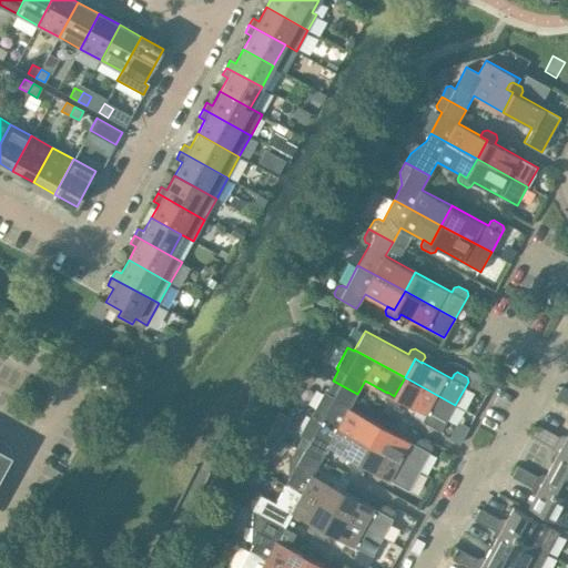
[(394,396),(387,392),(387,393),(385,397),(386,401),(395,406),(398,405),(401,401),(426,414),(422,421),(440,430),(455,405),(405,377),(394,396)]
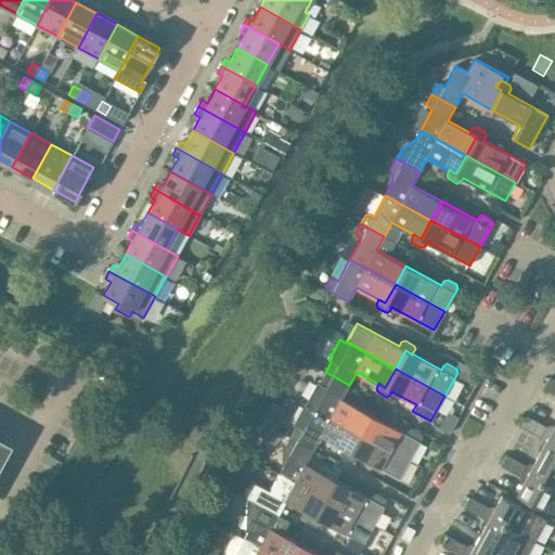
[(317,382),(305,403),(360,434),(370,414),(341,399),(349,385),(325,372),(319,384),(317,382)]
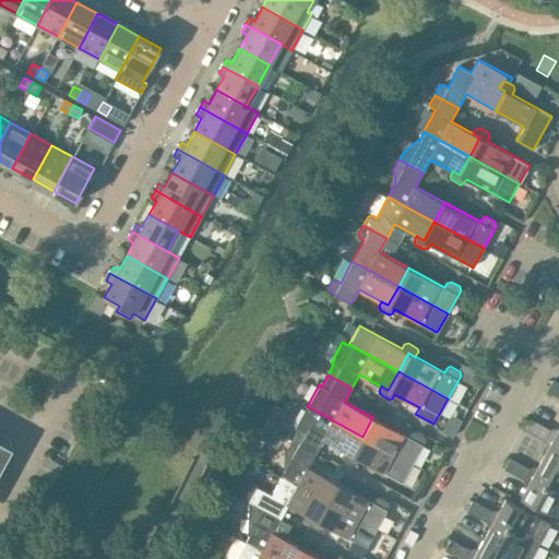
[(546,391),(556,395),(558,389),(558,383),(552,380),(546,391)]
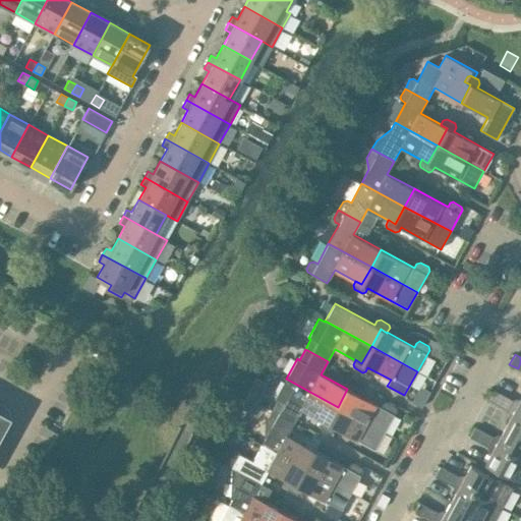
[(278,399),(272,410),(294,422),(301,409),(322,420),(323,420),(329,423),(338,407),(286,379),(276,398),(278,399)]
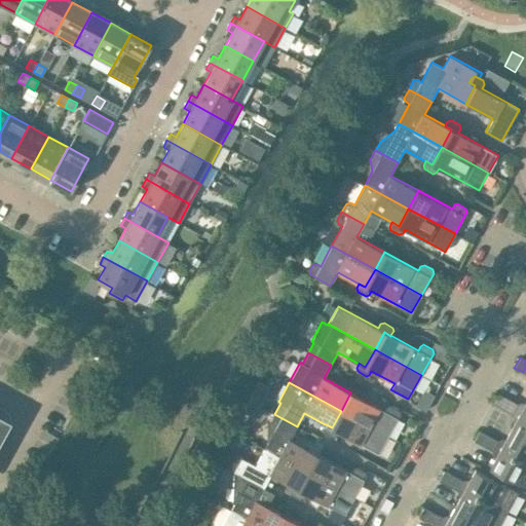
[(350,392),(341,411),(387,436),(400,414),(399,411),(390,406),(386,407),(384,411),(350,392)]
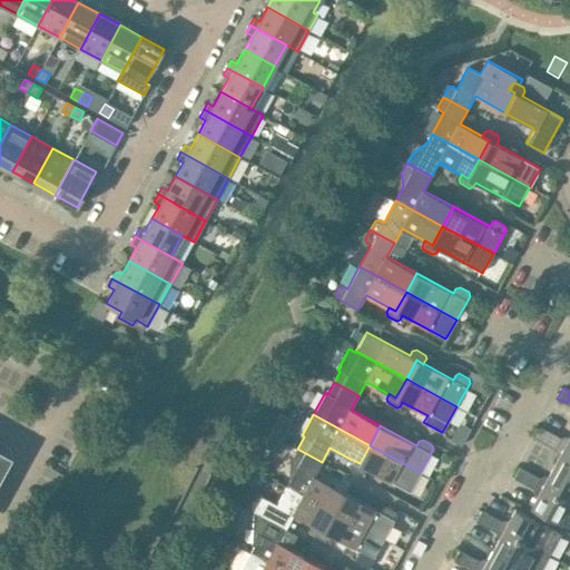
[(536,438),(546,443),(551,432),(541,428),(536,438)]
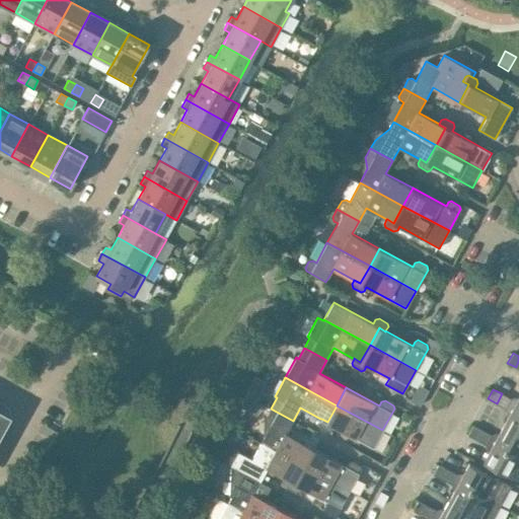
[(497,403),(505,409),(510,398),(502,393),(497,403)]
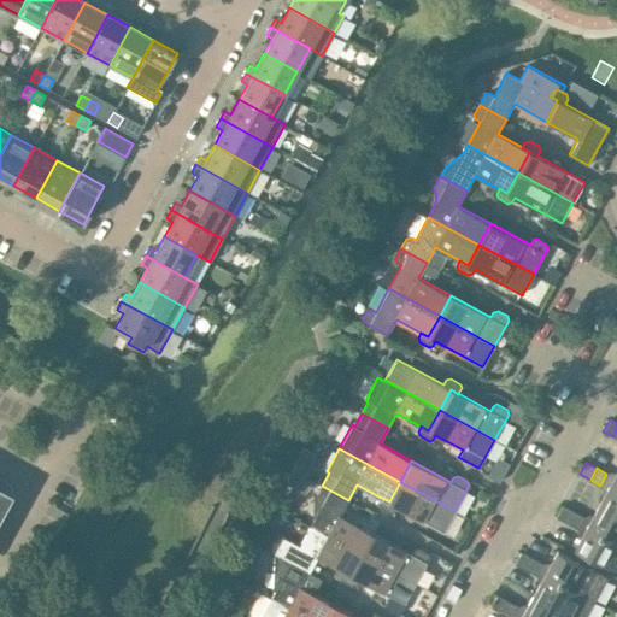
[(382,498),(381,498),(378,503),(380,507),(389,512),(394,511),(397,506),(444,533),(454,511),(400,482),(389,501),(382,498)]
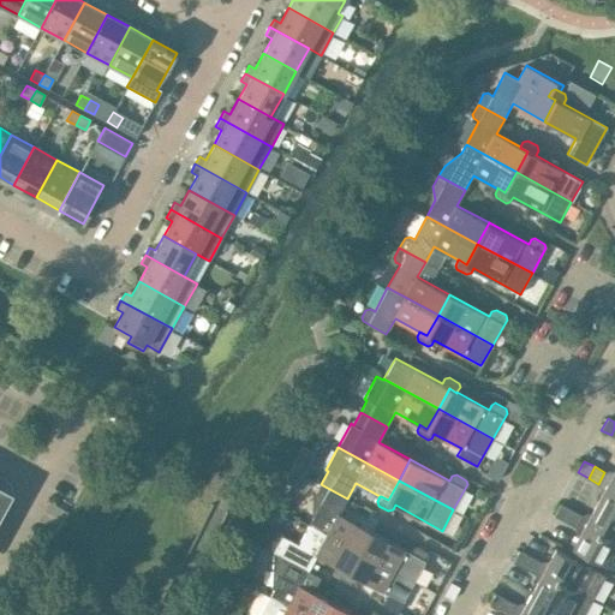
[(596,503),(614,513),(614,485),(608,482),(596,503)]
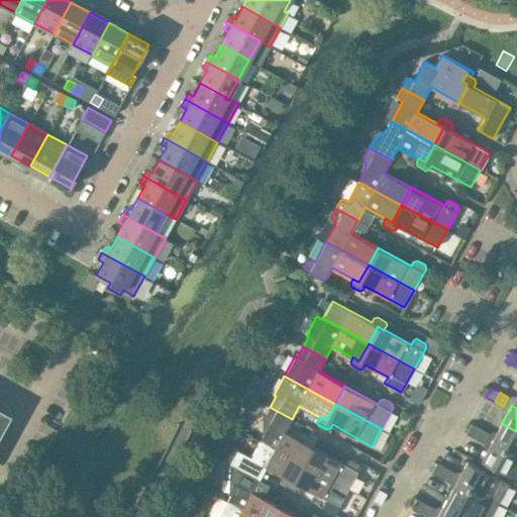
[(271,421),(260,440),(302,463),(312,446),(285,431),(292,419),(270,407),(266,415),(267,419),(271,421)]
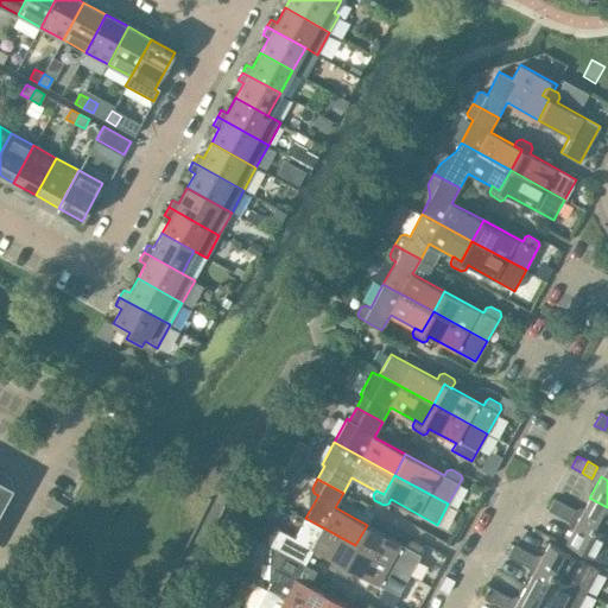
[(578,519),(607,534),(607,507),(589,498),(578,519)]
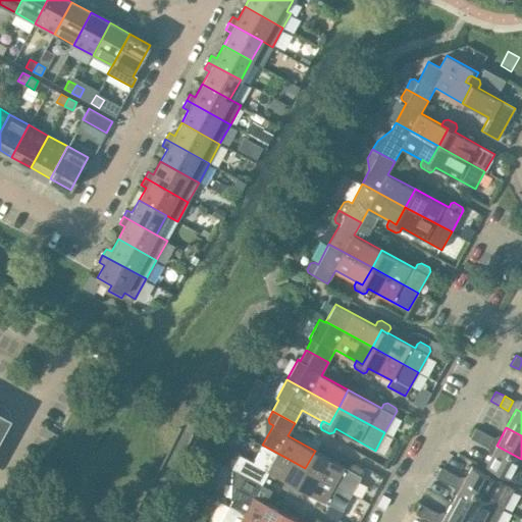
[(470,437),(479,442),(484,432),(475,428),(470,437)]
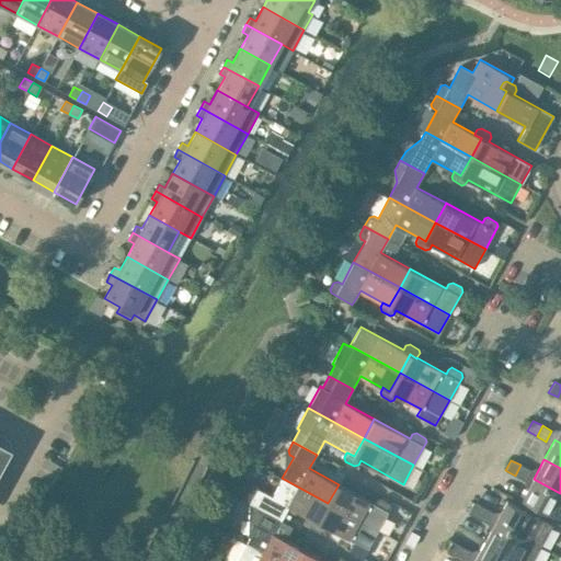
[(515,476),(525,481),(530,470),(521,465),(515,476)]
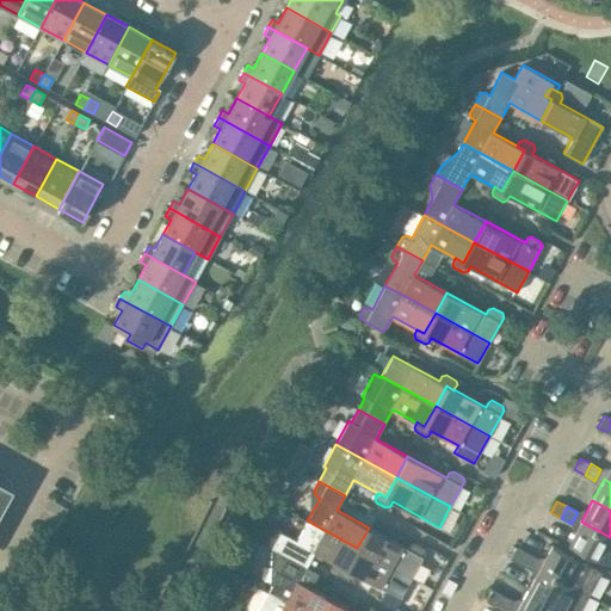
[(279,532),(272,548),(307,566),(315,551),(339,565),(346,568),(357,548),(307,520),(296,541),(279,532)]
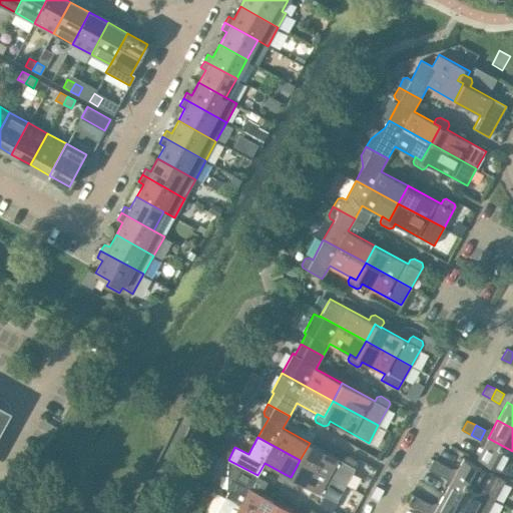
[(477,457),(510,474),(512,468),(512,451),(488,438),(477,457)]
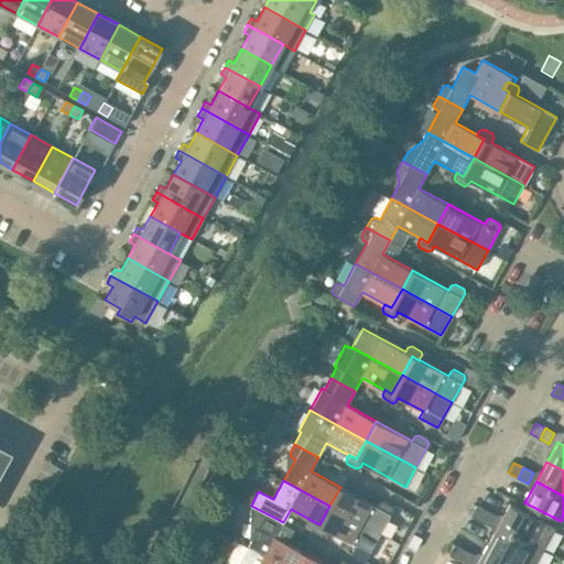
[(340,487),(329,506),(380,533),(392,510),(391,506),(382,501),(379,502),(376,507),(340,487)]
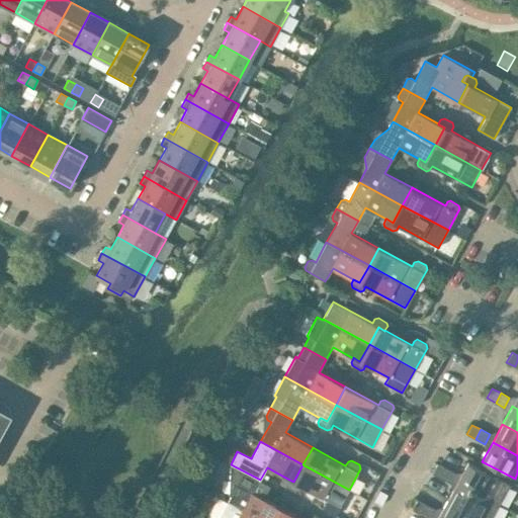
[(467,462),(457,481),(499,504),(509,485),(467,462)]
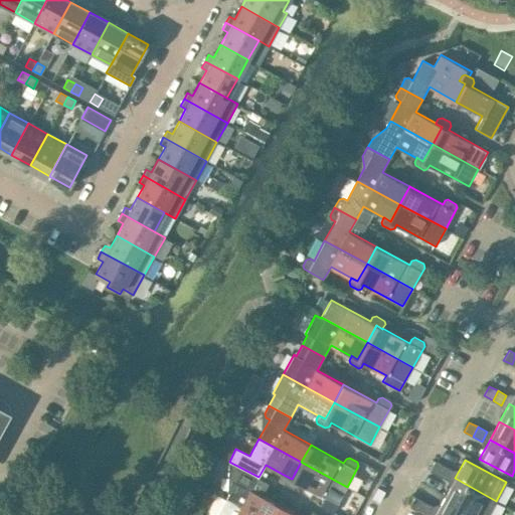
[(430,471),(438,476),(444,466),(435,461),(430,471)]
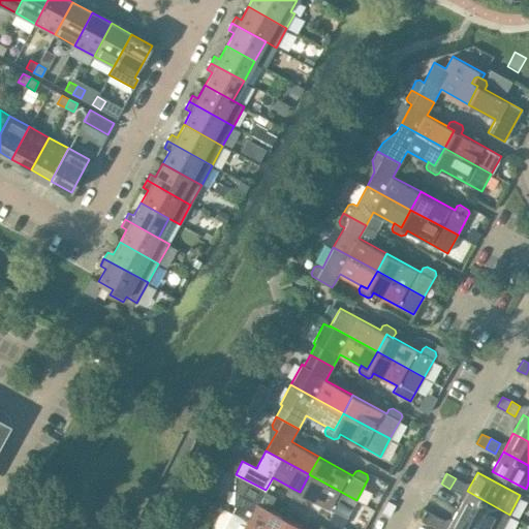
[(236,507),(232,512),(262,528),(279,528),(285,518),(258,503),(266,490),(236,474),(236,507)]
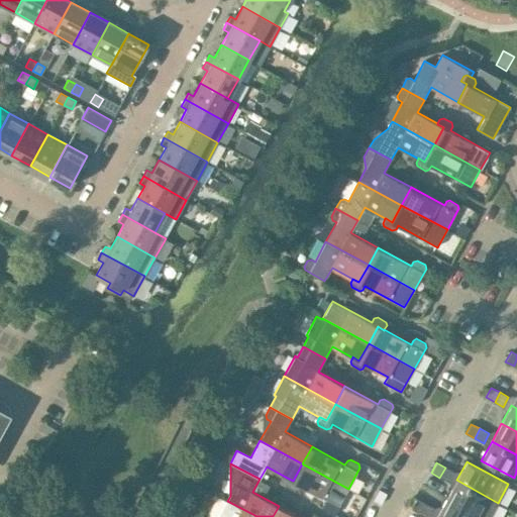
[(287,478),(285,482),(286,485),(294,490),(297,489),(299,485),(338,506),(348,489),(302,463),(293,481),(287,478)]
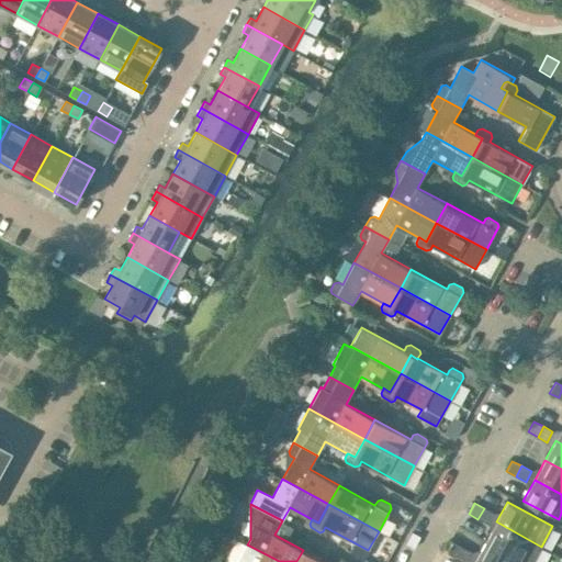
[(478,519),(487,524),(493,514),(484,508),(478,519)]
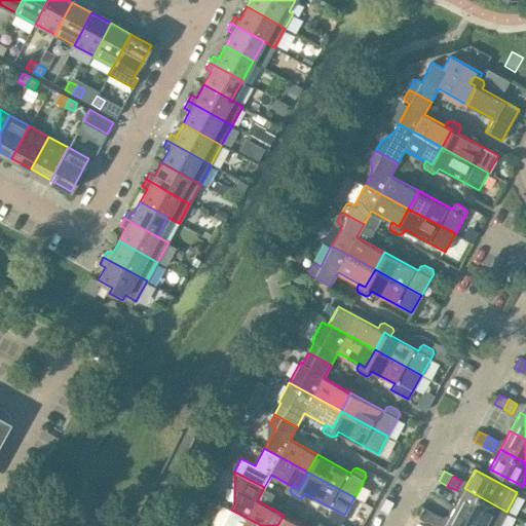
[(464,488),(454,506),(489,525),(498,525),(506,512),(464,488)]
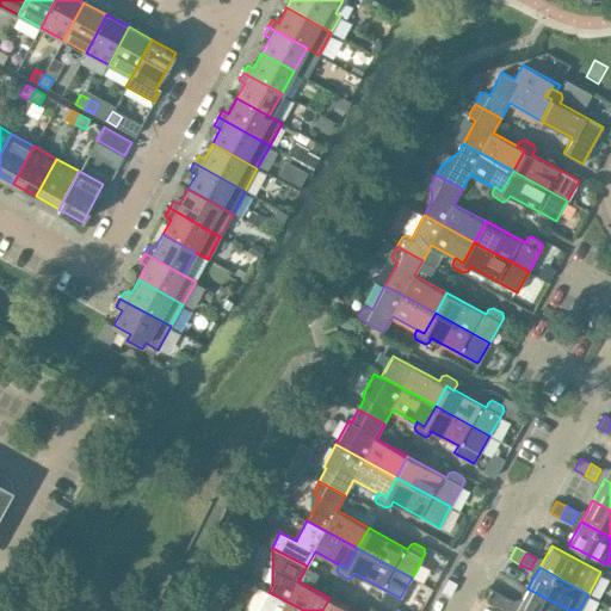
[(516,610),(517,610),(568,610),(528,588),(516,610)]
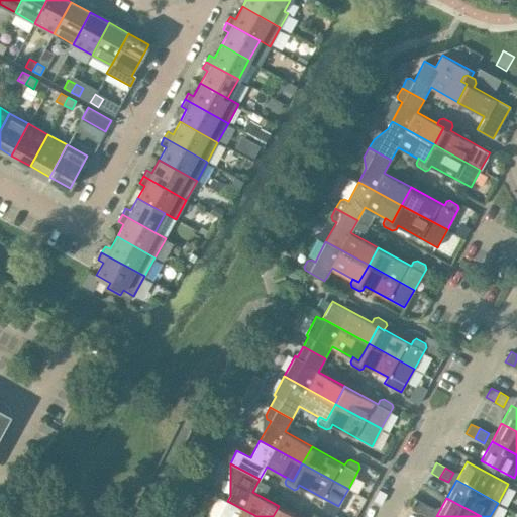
[(411,509),(420,513),(425,504),(416,499),(411,509)]
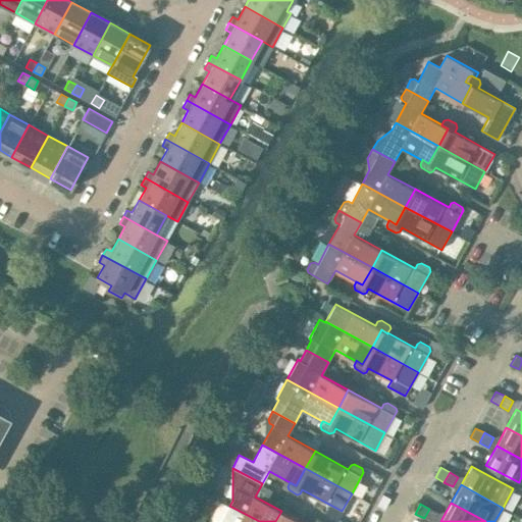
[(259,521),(229,506),(219,521),(259,521)]
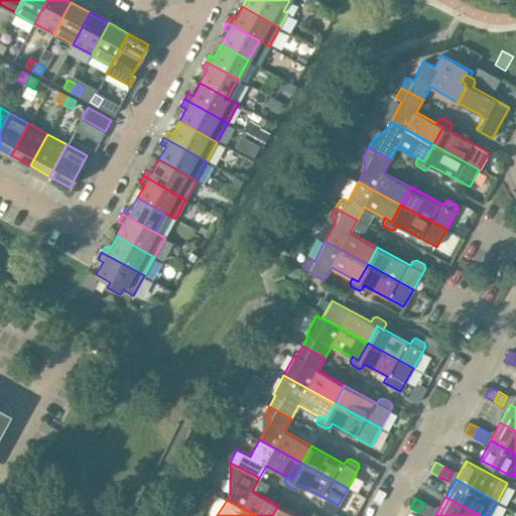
[(419,512),(425,515),(428,515),(433,508),(424,503),(419,512)]
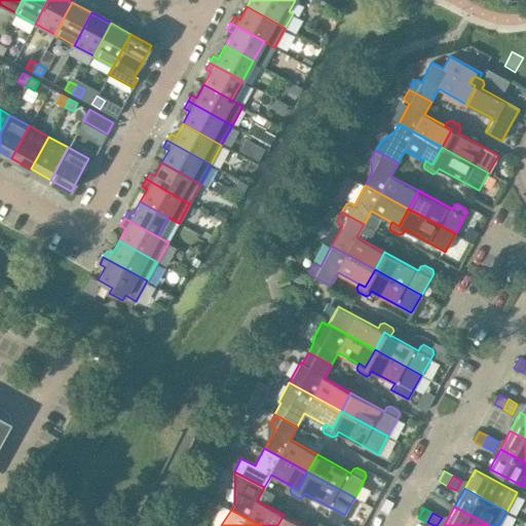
[(303,525),(284,515),(277,525),(303,525)]
